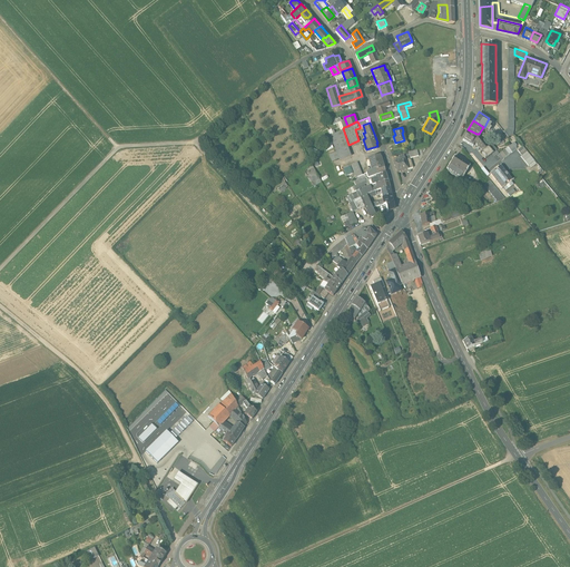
[(349,145),(343,128),(330,134),(336,149),(338,156),(340,157),(351,153),(347,145),(349,145)]
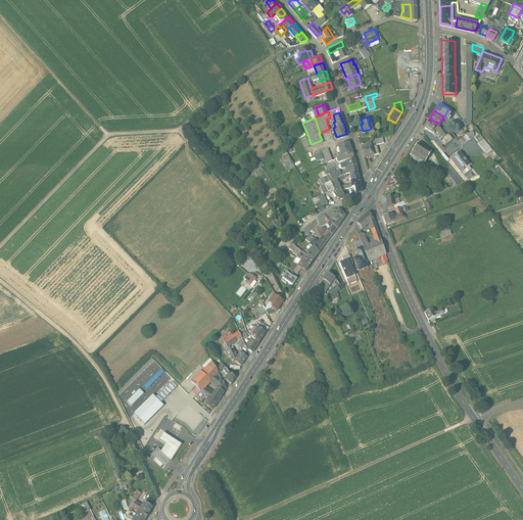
[(437,123),(429,119),(425,126),(434,132),(436,129),(447,142),(456,135),(450,130),(445,134),(437,123)]
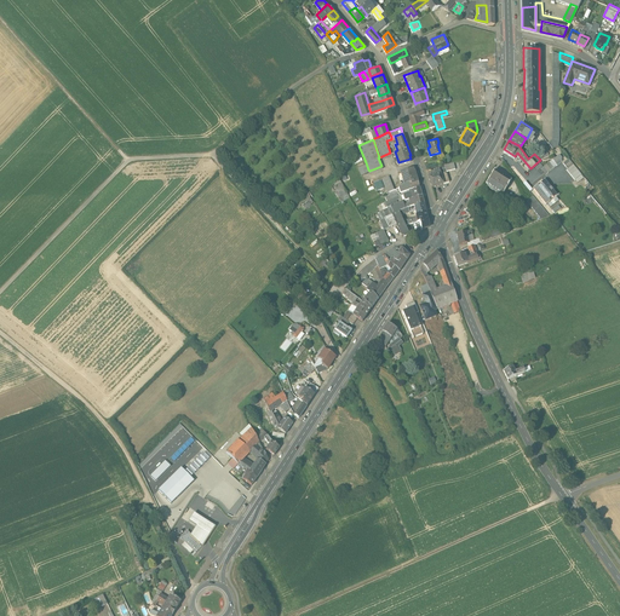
[(544,142),(538,147),(541,153),(549,149),(544,142)]
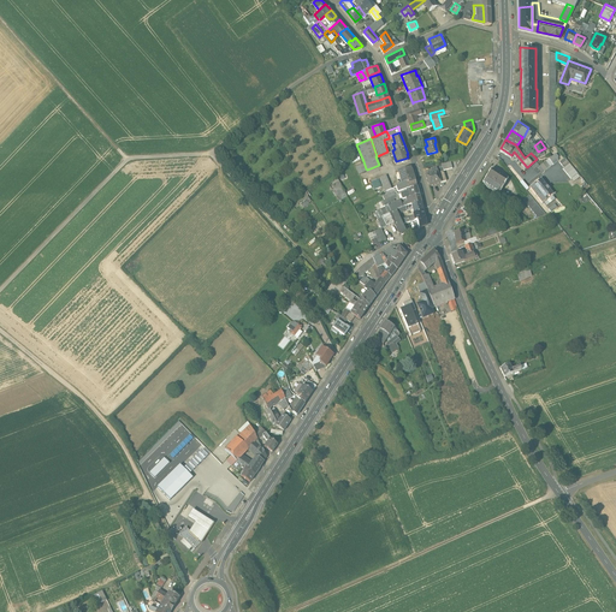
[(564,155),(560,159),(563,165),(569,160),(564,155)]
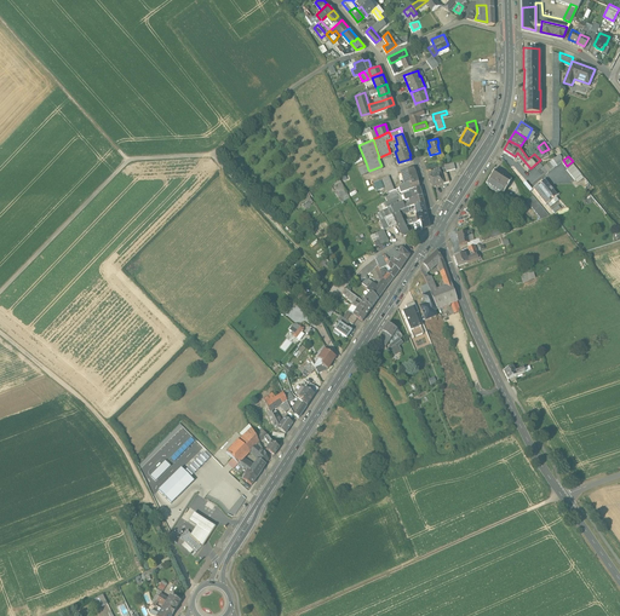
[(552,157),(544,165),(549,170),(557,162),(552,157)]
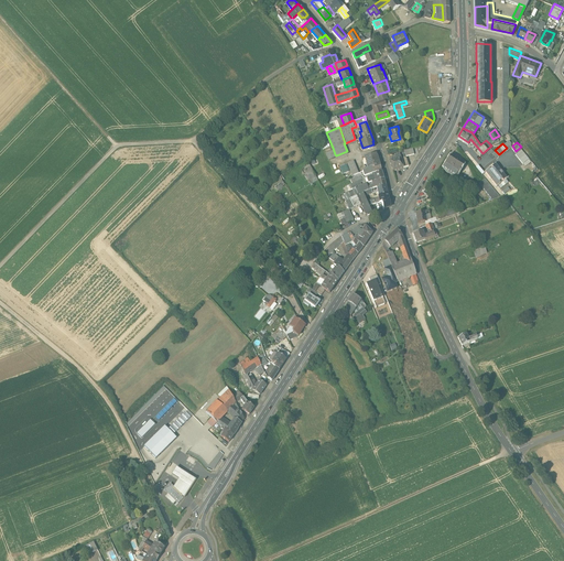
[(516,151),(514,152),(519,157),(524,151),(521,147),(516,151)]
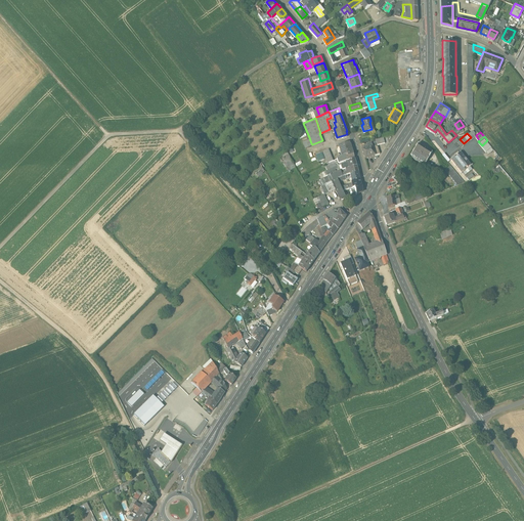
[(309,137),(303,140),(305,146),(311,143),(309,137)]
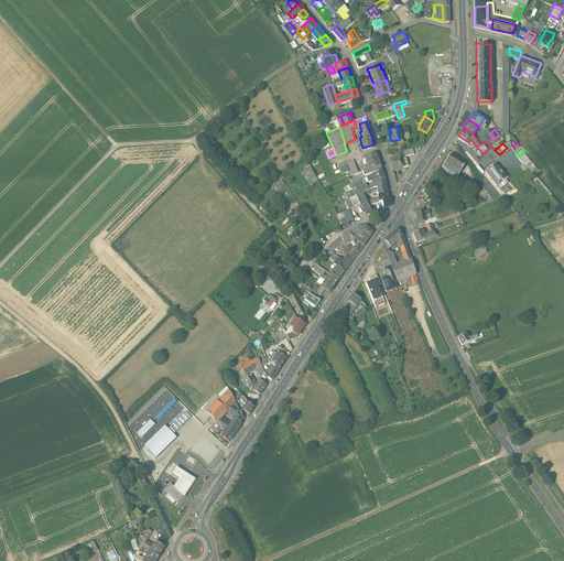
[(376,151),(365,154),(368,165),(371,164),(379,161),(377,153),(376,151)]
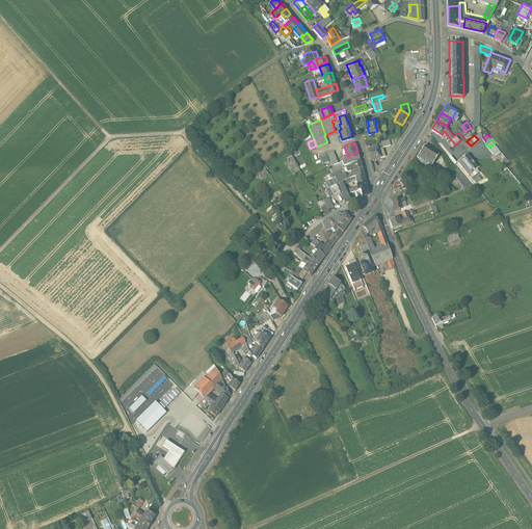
[(499,148),(495,142),(489,148),(494,152),(499,148)]
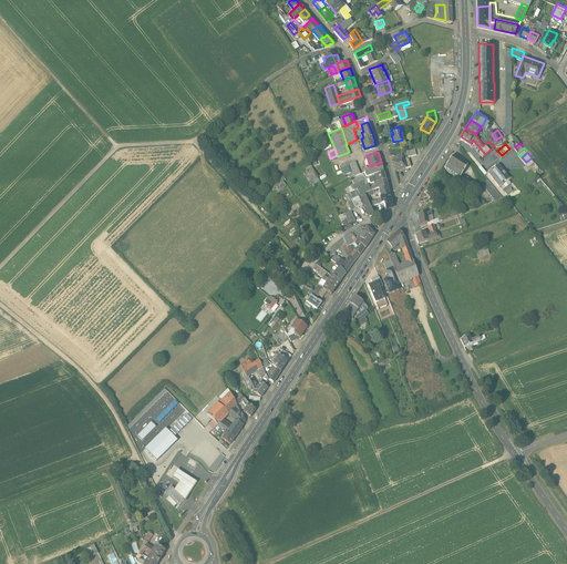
[(402,153),(401,153),(395,155),(395,157),(392,159),(395,170),(405,166),(403,157),(402,153)]
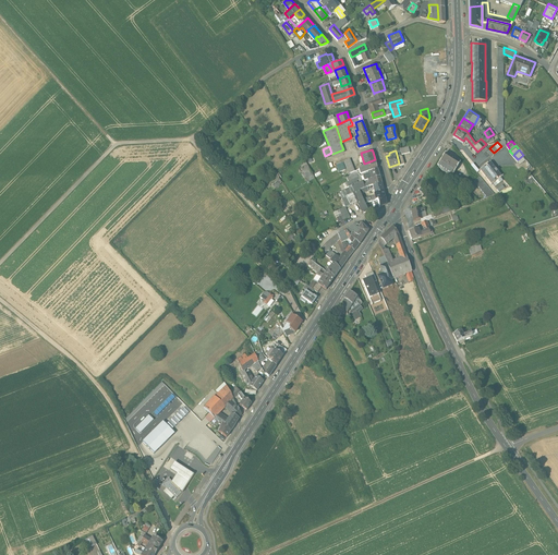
[(449,155),(448,156),(445,154),(437,166),(450,175),(458,161),(456,160),(456,159),(449,155)]
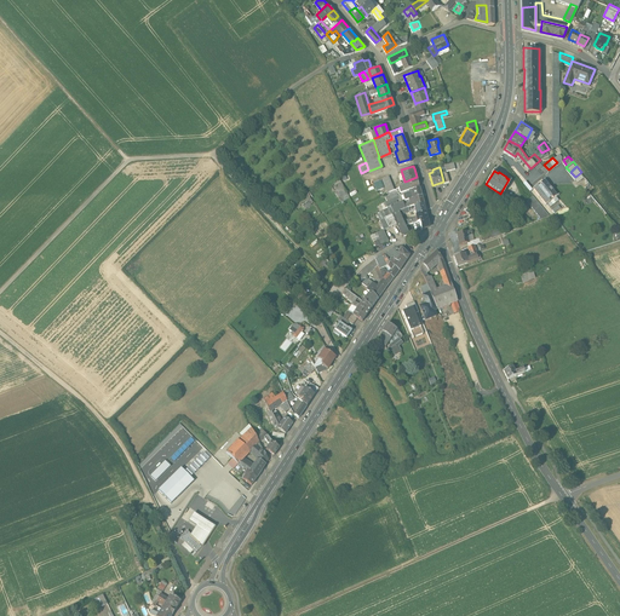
[(581,172),(575,177),(579,183),(586,177),(581,172)]
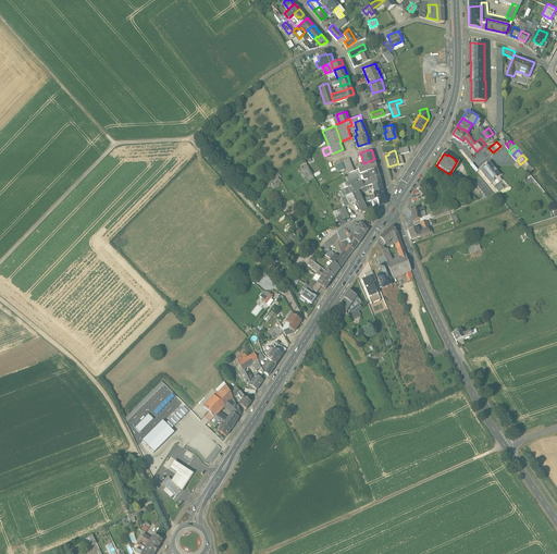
[(349,156),(343,159),(348,171),(354,169),(349,156)]
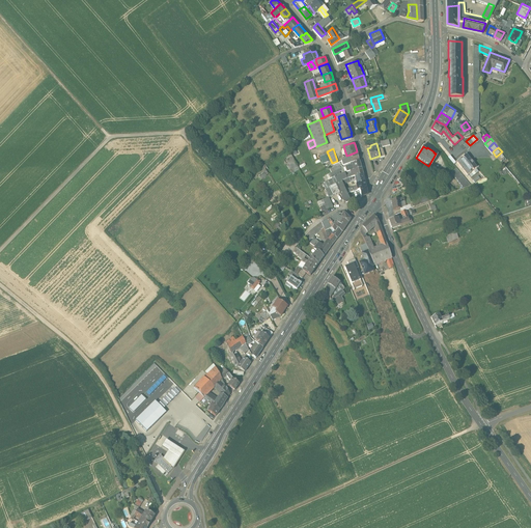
[(357,151),(341,159),(343,163),(359,157),(357,151)]
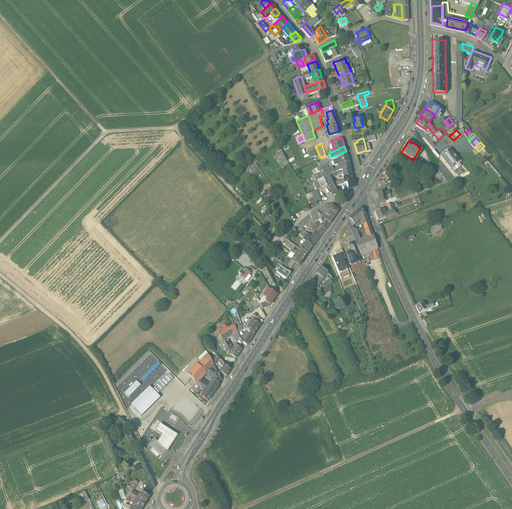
[(314,147),(308,150),(311,156),(316,153),(314,147)]
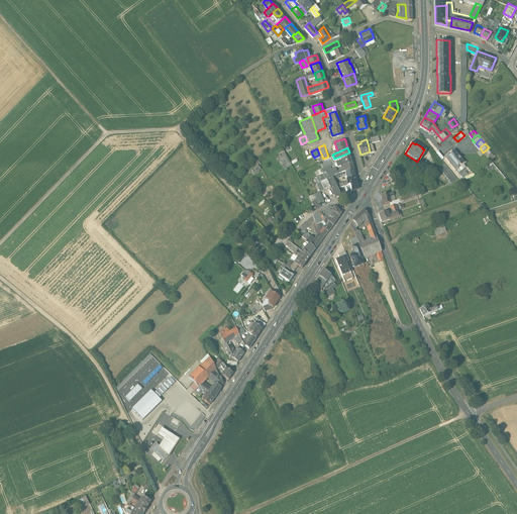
[(454,148),(450,150),(451,152),(449,155),(448,152),(444,156),(454,169),(456,167),(458,166),(457,165),(459,163),(460,164),(463,162),(463,161),(454,148)]
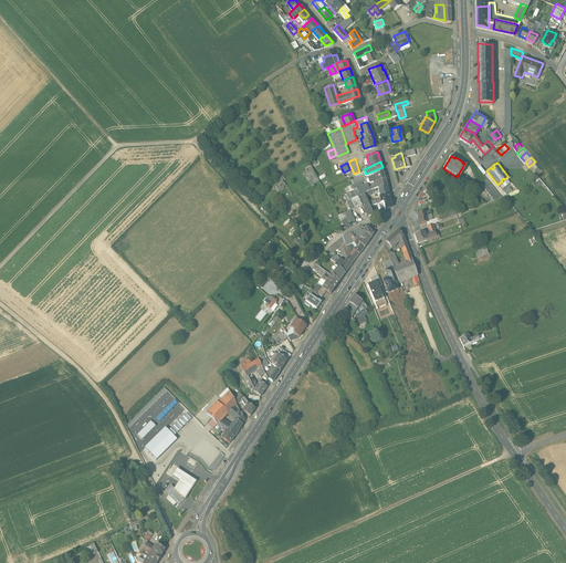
[(320,178),(312,164),(303,168),(312,183),(320,178)]
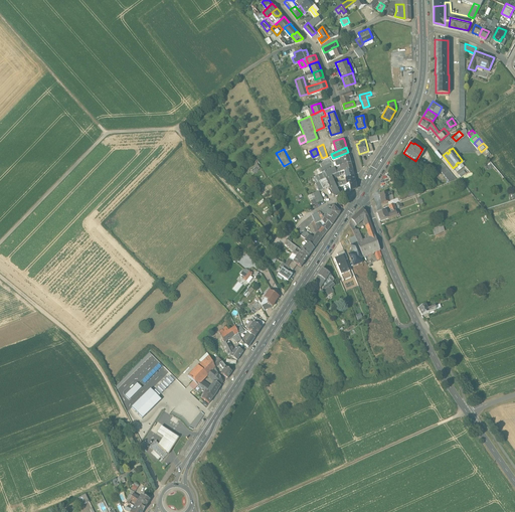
[(349,154),(342,156),(344,162),(350,160),(349,154)]
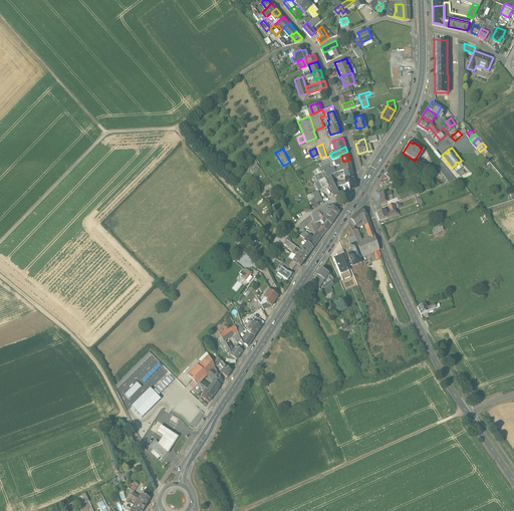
[(455,177),(442,161),(437,165),(449,180),(455,177)]
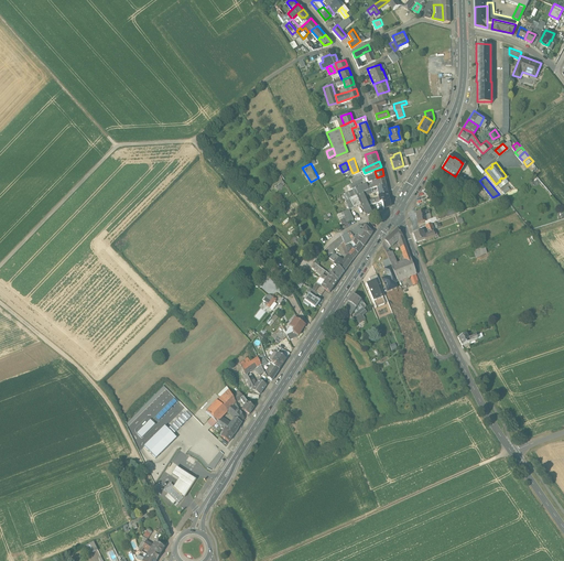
[(506,176),(502,179),(501,177),(499,180),(500,181),(498,182),(500,186),(508,180),(506,176)]
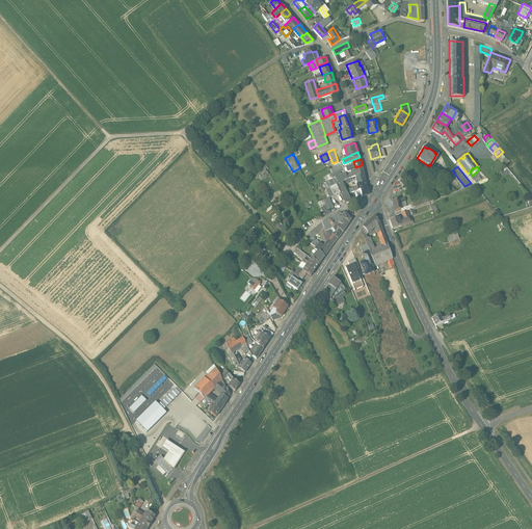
[(345,172),(333,177),(336,182),(342,179),(347,177),(346,174),(345,172)]
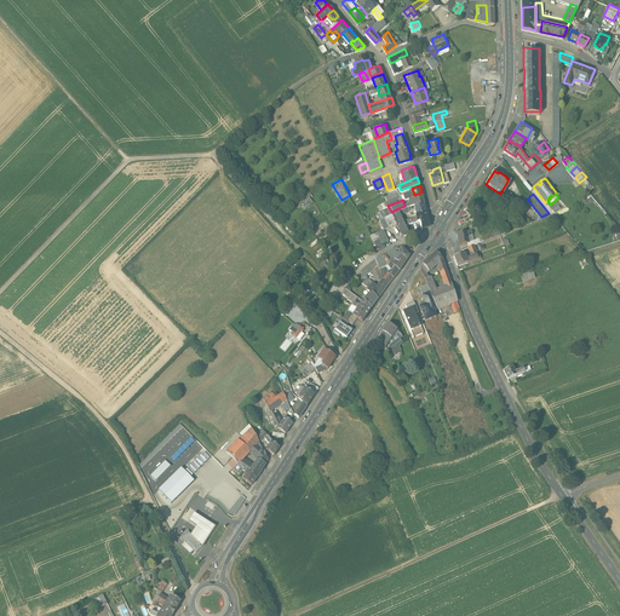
[(555,205),(552,207),(555,211),(563,203),(561,201),(558,202),(557,202),(556,202),(555,203),(555,205)]
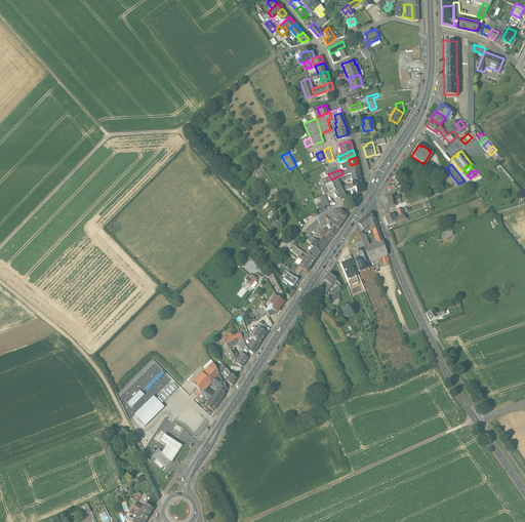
[(331,179),(328,174),(322,177),(325,183),(331,179)]
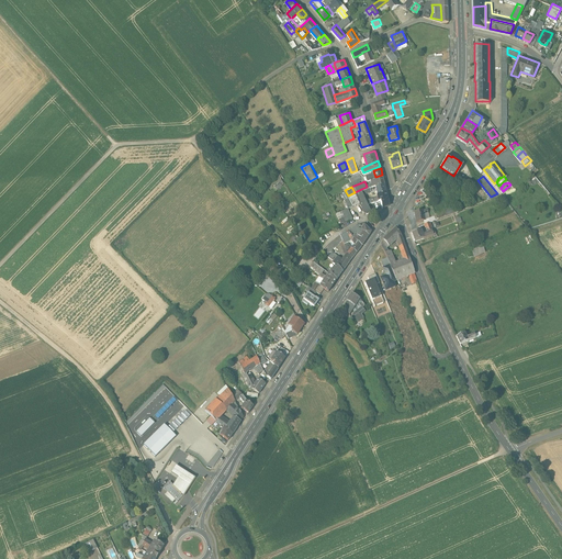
[(363,192),(361,189),(355,192),(359,201),(364,212),(371,210),(368,201),(366,198),(364,194),(363,192)]
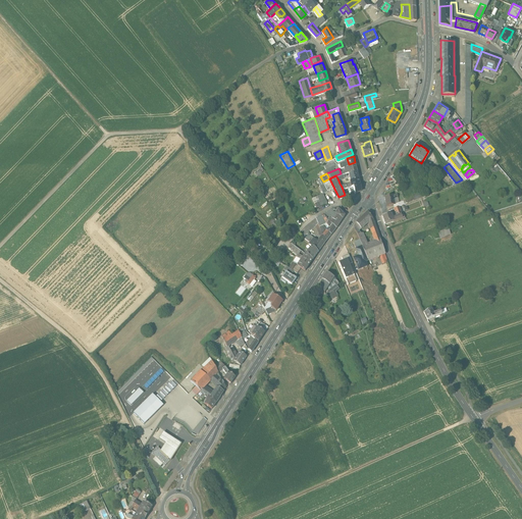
[(329,178),(323,182),(327,190),(333,187),(329,178)]
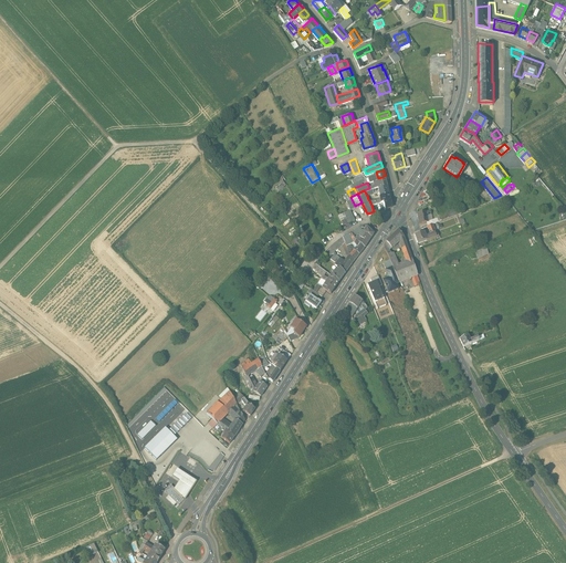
[(350,197),(346,199),(350,208),(355,206),(350,197)]
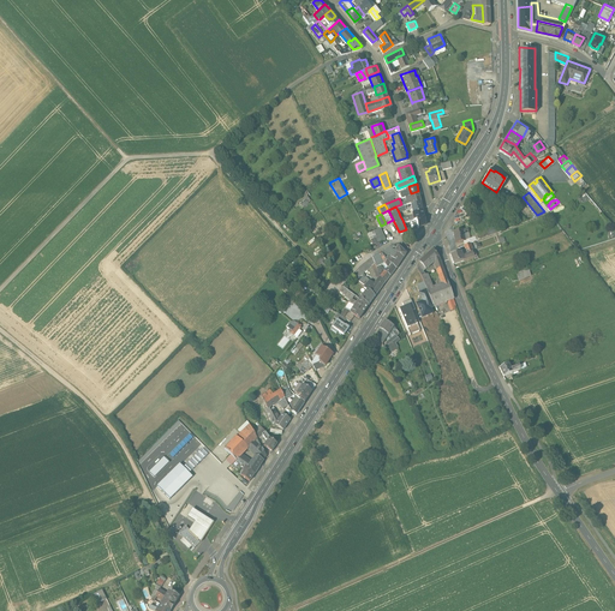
[(381,226),(368,232),(371,238),(374,237),(376,240),(380,239),(376,233),(382,229),(381,226)]
